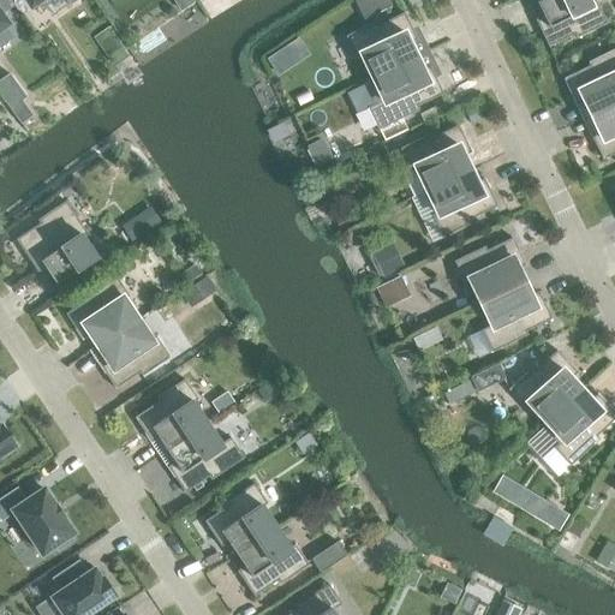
[(0,0),(0,27),(6,23),(0,15),(0,13),(12,5),(7,0),(0,0)]
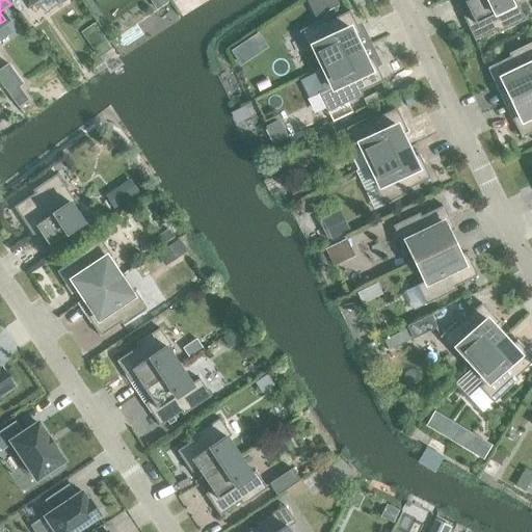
[(165,0),(150,0),(156,9),(167,1),(165,0)]
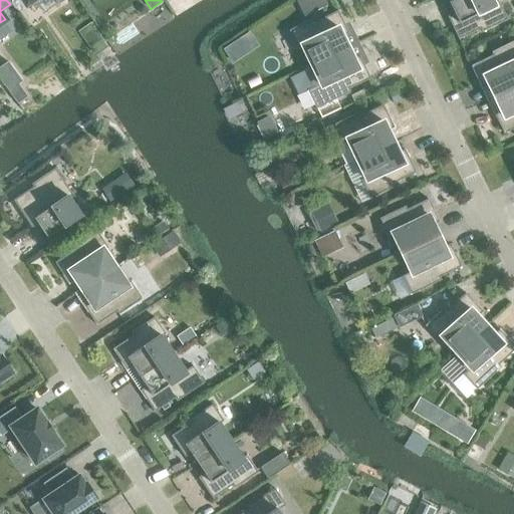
[(323,0),(296,0),(304,15),(326,4),(323,0)]
